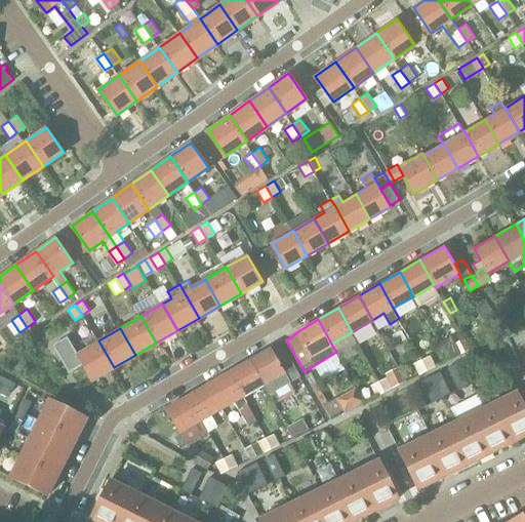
[(114,367),(98,340),(98,342),(93,334),(84,339),(88,347),(77,354),(83,363),(92,379),(114,367)]
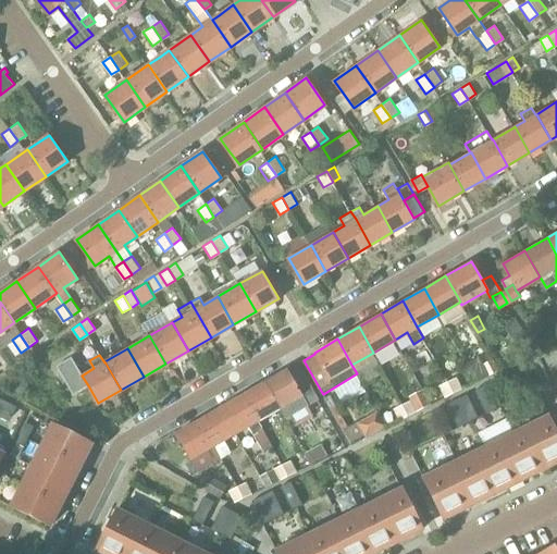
[(71,356),(57,365),(74,393),(88,385),(82,376),(71,356)]
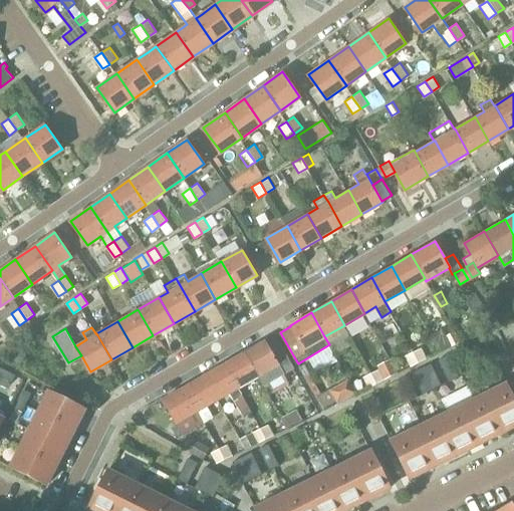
[(454,329),(446,333),(452,344),(460,340),(454,329)]
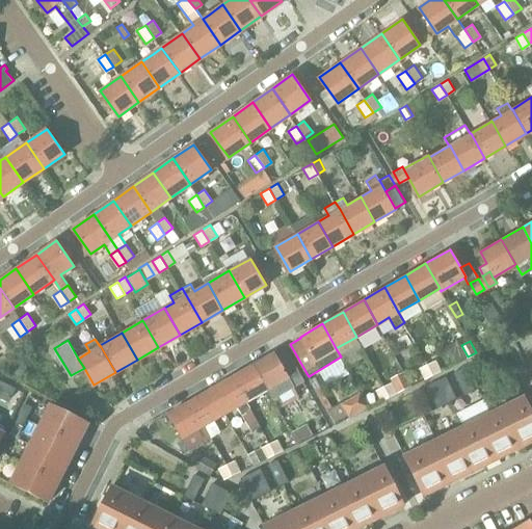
[(254,364),(268,389),(274,399),(306,380),(287,348),(276,353),(274,351),(254,364)]
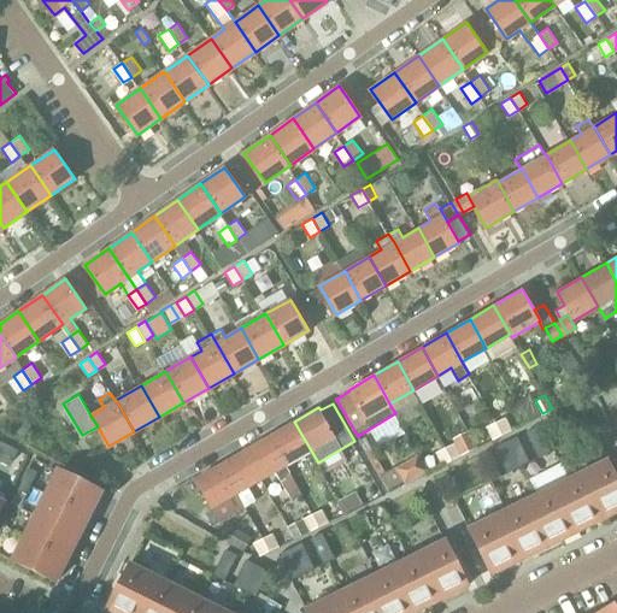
[(497,420),(503,432),(511,429),(505,416),(497,420)]
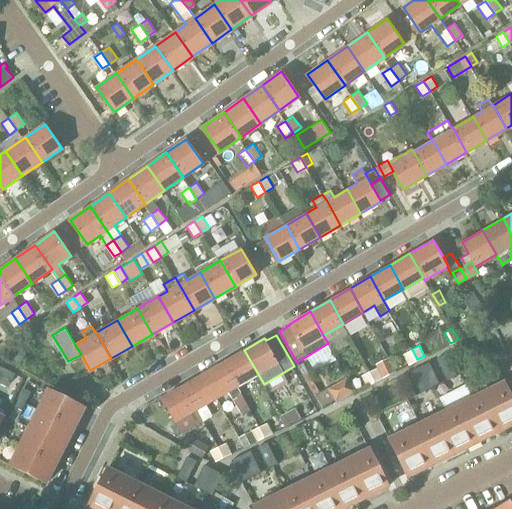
[(409,363),(417,359),(412,349),(404,353),(409,363)]
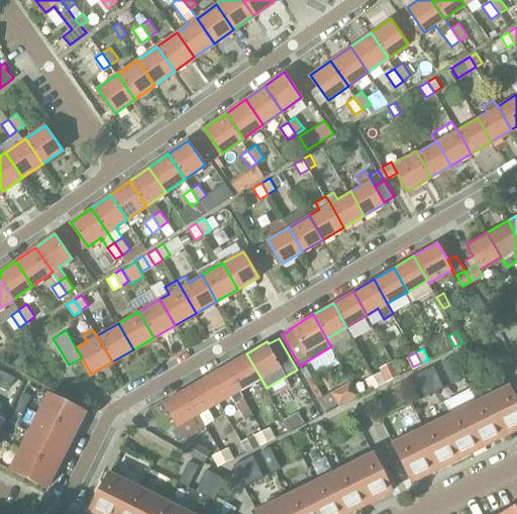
[(239,389),(261,378),(246,353),(226,366),(239,389)]
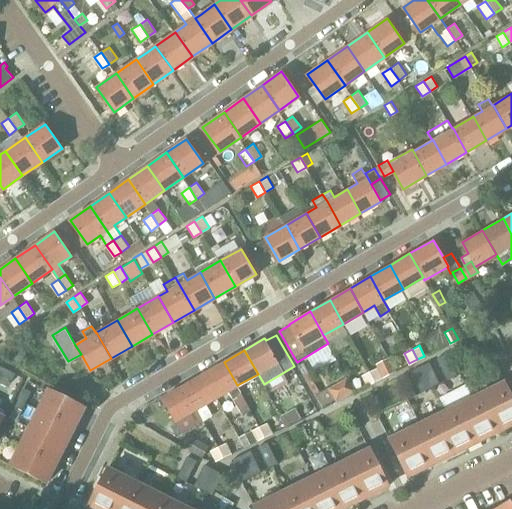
[(435,357),(439,364),(449,360),(445,352),(435,357)]
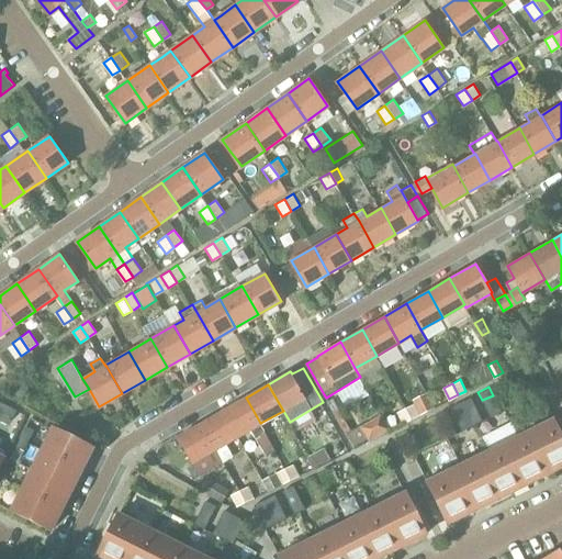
[(413,402),(419,414),(434,406),(427,392),(426,391),(412,399),(413,402)]
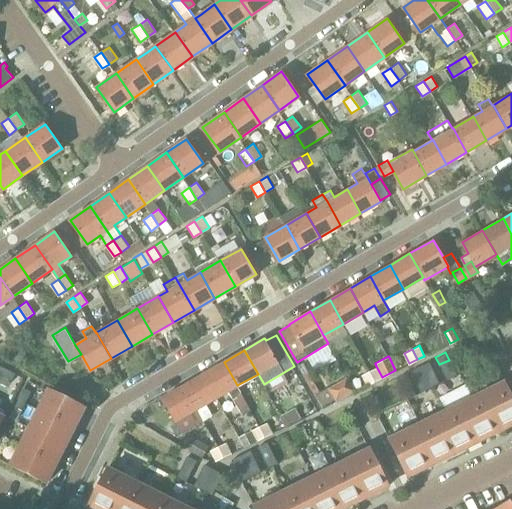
[(439,364),(443,372),(452,367),(450,362),(449,360),(439,364)]
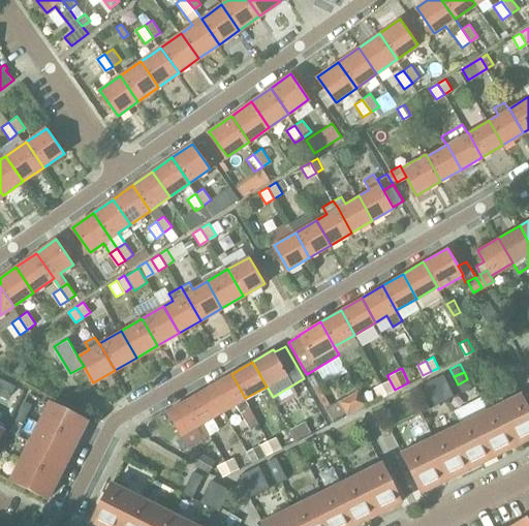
[(442,373),(433,377),(436,385),(446,380),(442,373)]
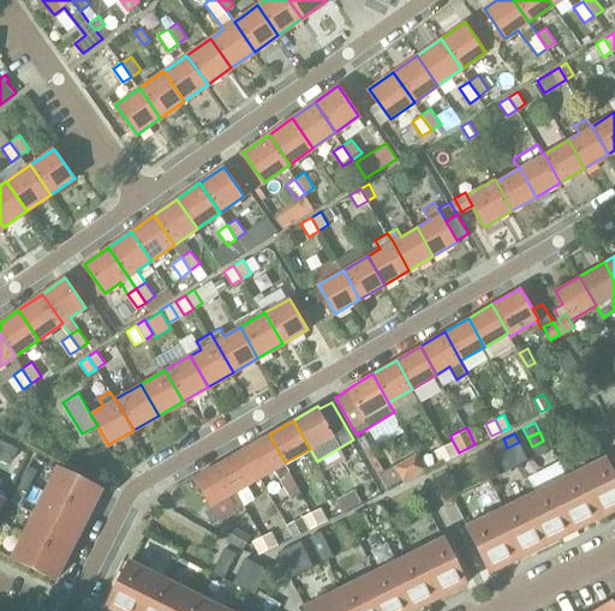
[(292,475),(285,462),(269,435),(244,449),(261,477),(275,468),(282,481),(292,475)]
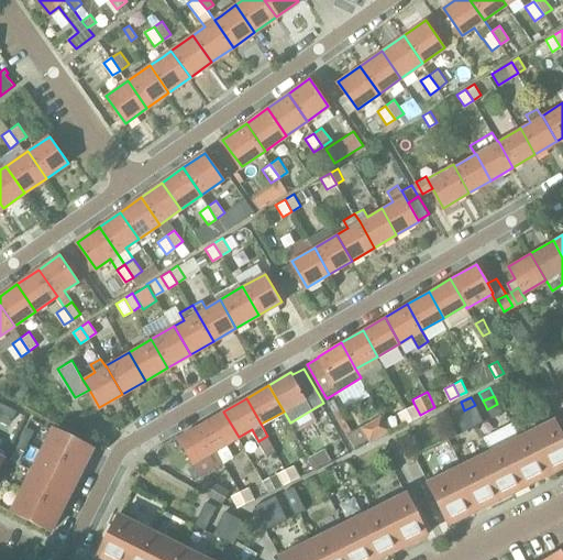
[(450,407),(454,415),(464,410),(461,402),(450,407)]
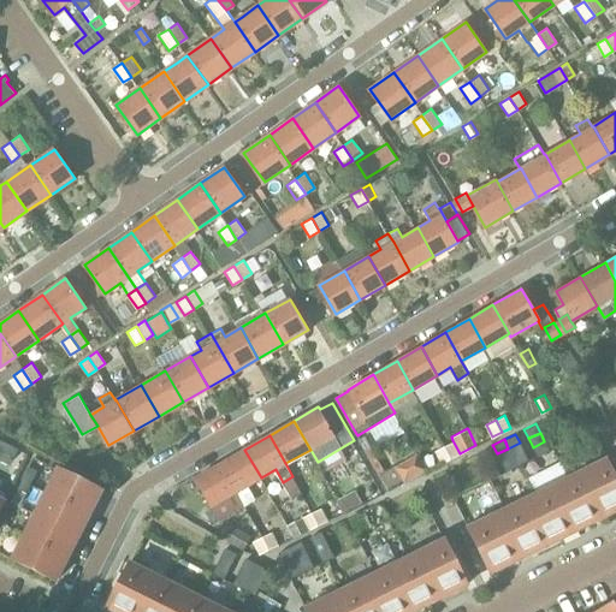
[(444,445),(451,458),(460,453),(452,440),(444,445)]
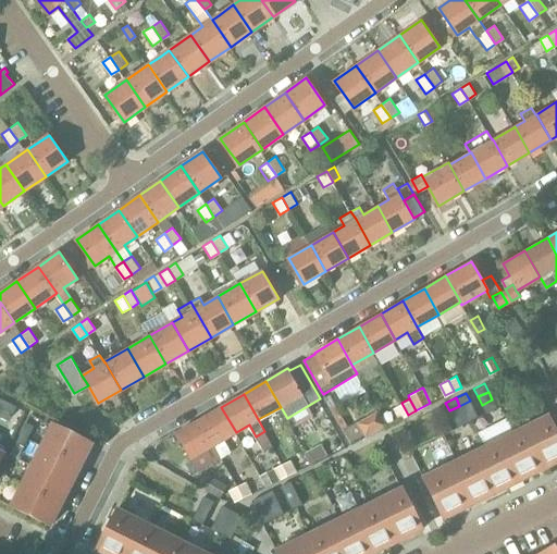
[(16,405),(4,399),(0,407),(12,414),(16,405)]
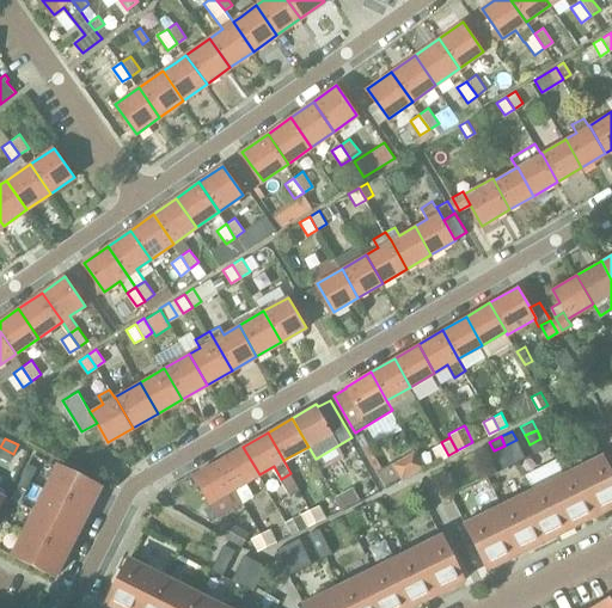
[(540,438),(530,444),(533,453),(545,447),(540,438)]
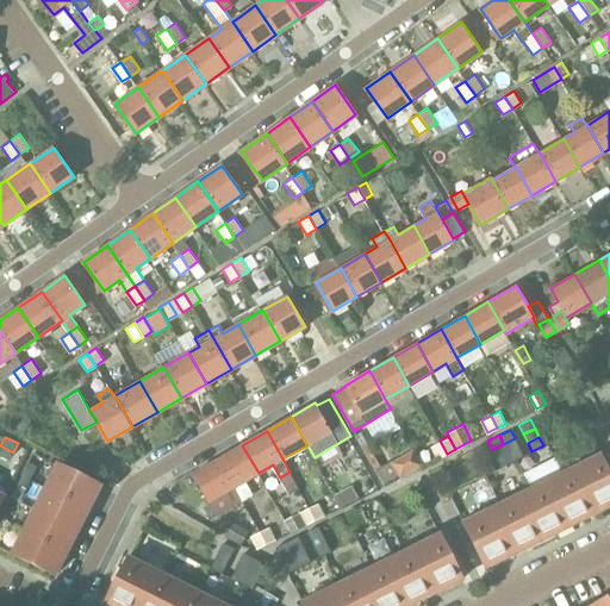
[(503,444),(508,453),(518,447),(515,438),(503,444)]
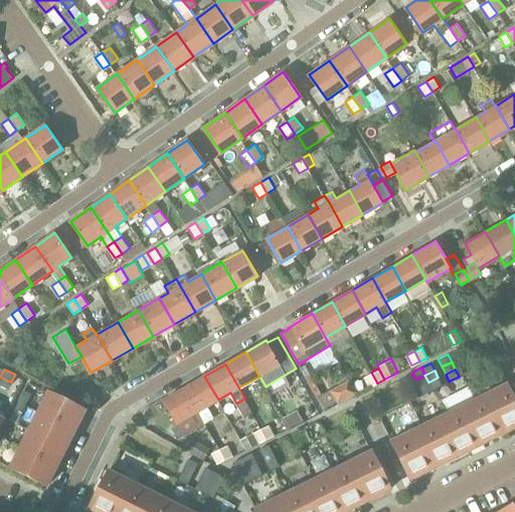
[(362,377),(368,387),(377,383),(371,372),(362,377)]
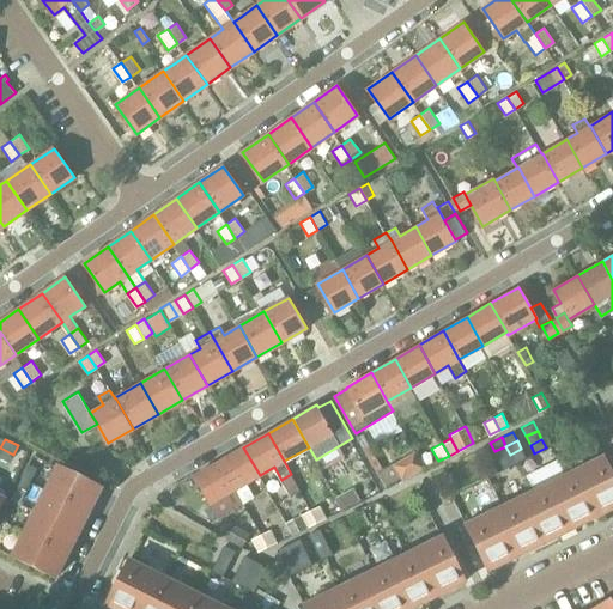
[(505,446),(495,451),(498,460),(510,455),(505,446)]
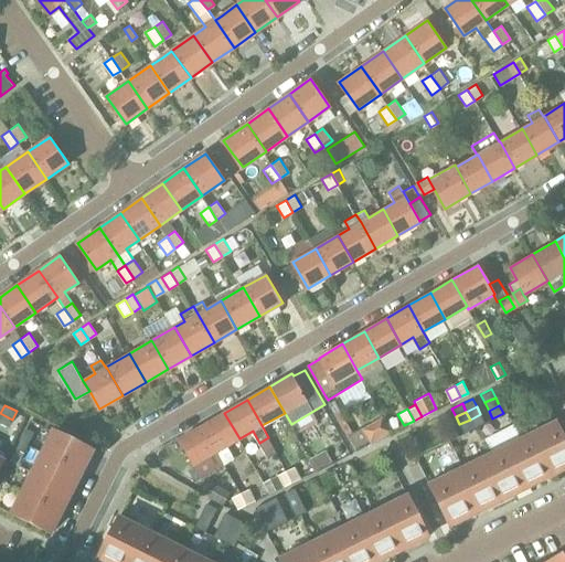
[(217,452),(240,438),(224,413),(202,425),(217,452)]
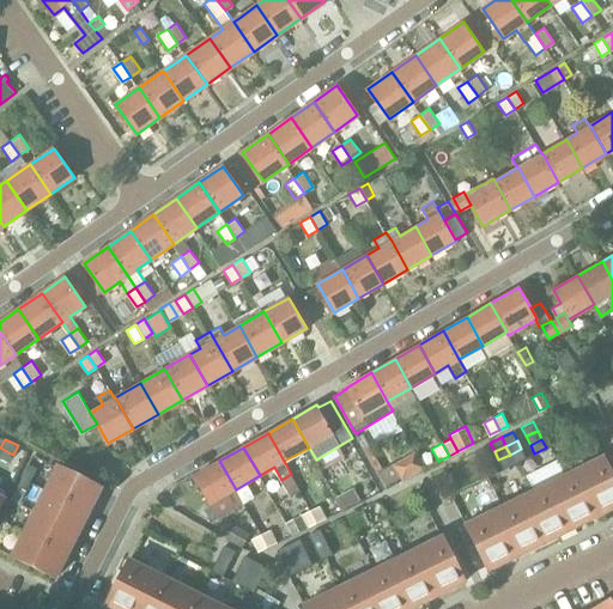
[(521,449),(510,455),(514,463),(526,457),(521,449)]
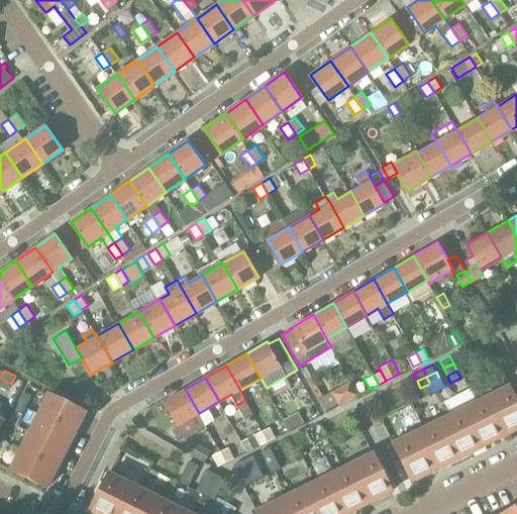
[(350,381),(332,391),(339,404),(357,393),(350,381)]
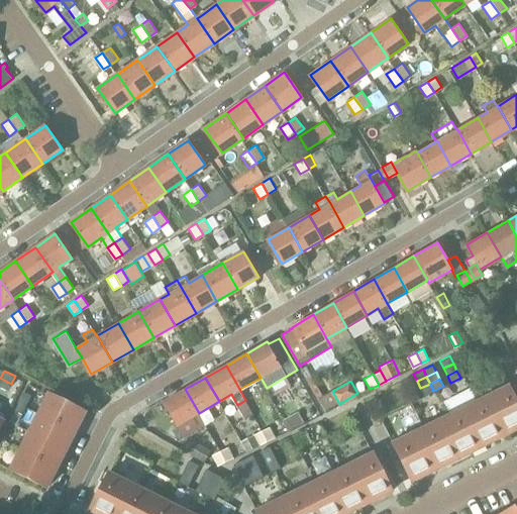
[(516,402),(507,383),(391,440),(411,480),(516,427),(516,402)]
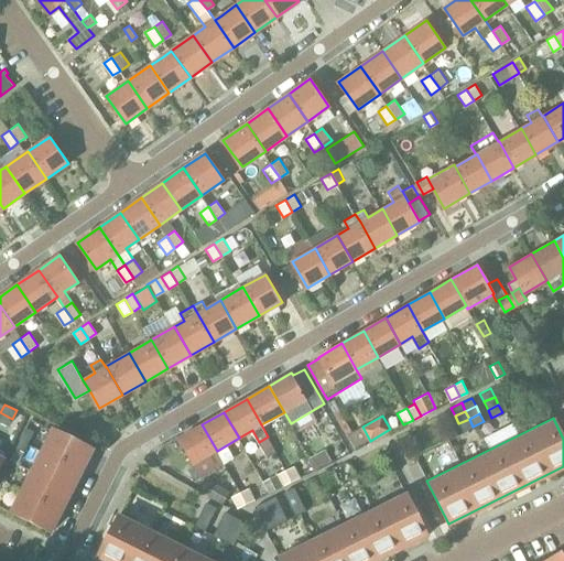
[(469,419),(458,423),(463,432),(473,427),(469,419)]
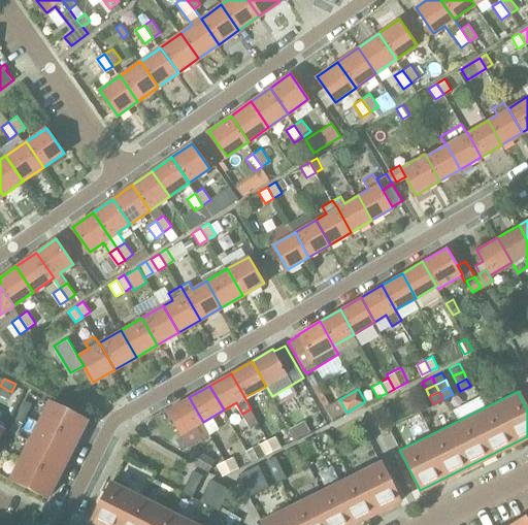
[(182,434),(203,422),(189,397),(168,409),(182,434)]
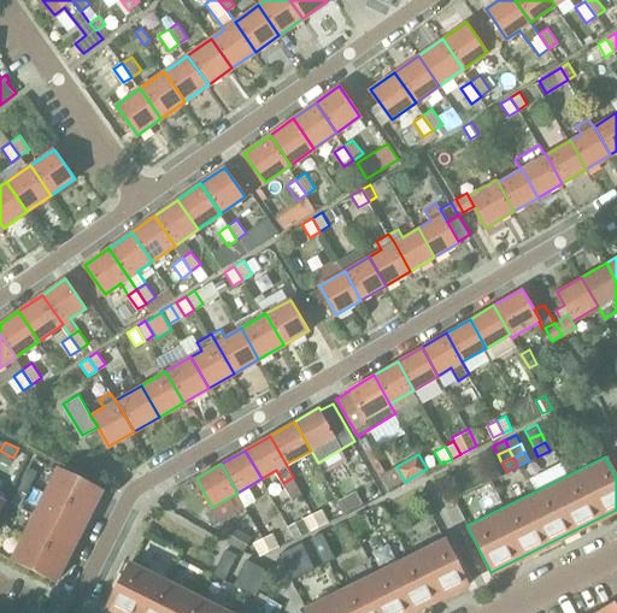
[(37,471),(28,466),(22,479),(30,484),(37,471)]
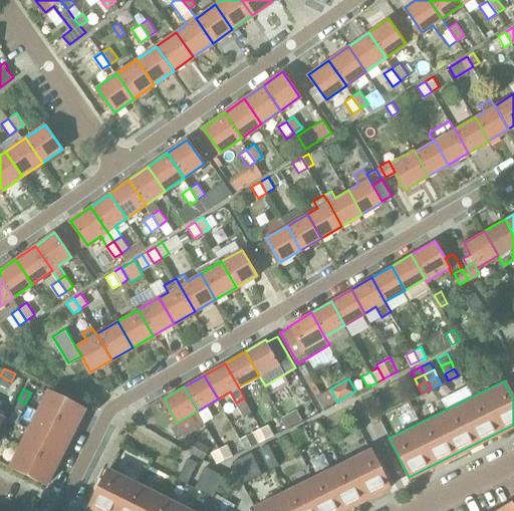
[(49,391),(39,410),(73,428),(83,409),(49,391)]
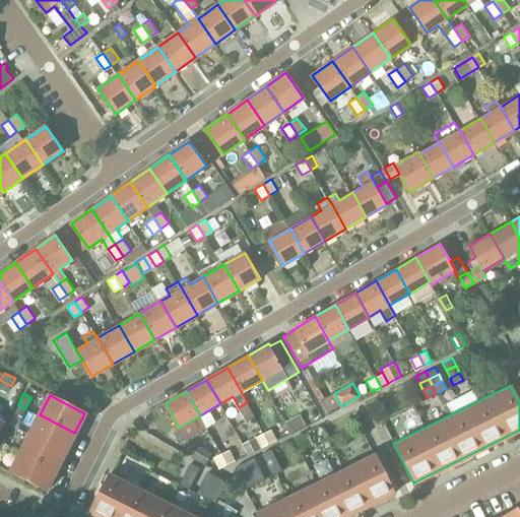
[(424,399),(421,400),(413,404),(420,418),(431,413),(424,399)]
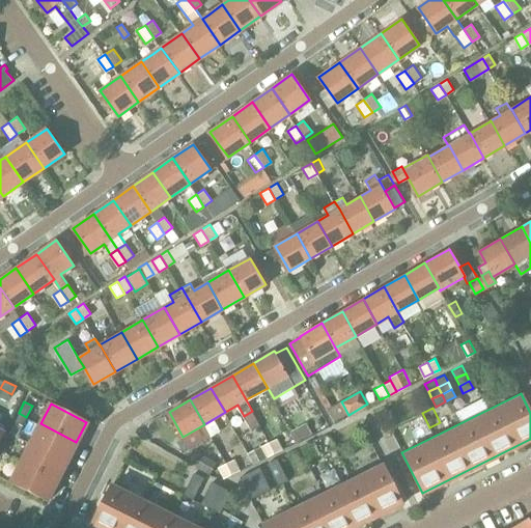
[(20,428),(26,417),(19,413),(12,424),(20,428)]
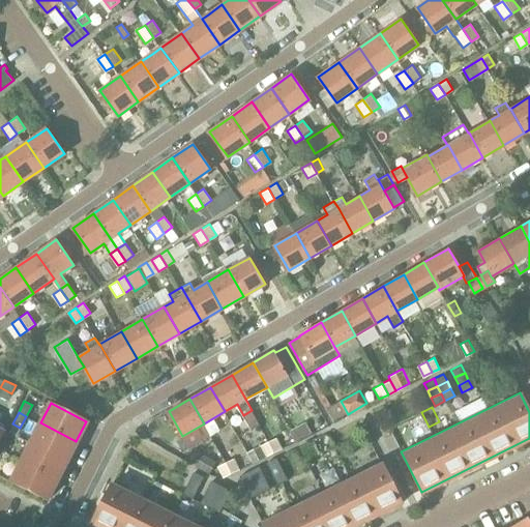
[(304,421),(291,430),(297,440),(312,433),(304,421)]
